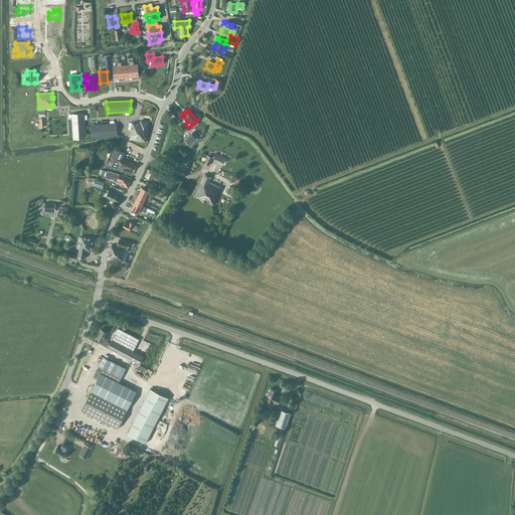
[(81,114),(72,115),(73,139),(80,139),(80,138),(86,137),(83,115),(81,115),(81,114)]
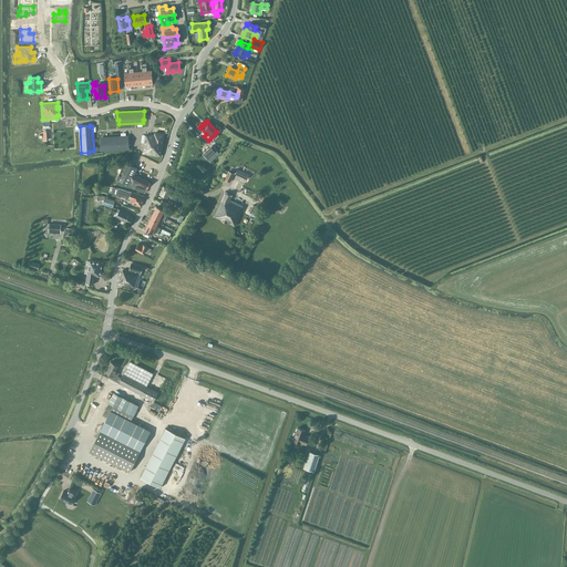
[(143,154),(161,156),(164,134),(155,133),(155,135),(151,135),(150,136),(146,135),(145,144),(144,144),(144,148),(143,154)]
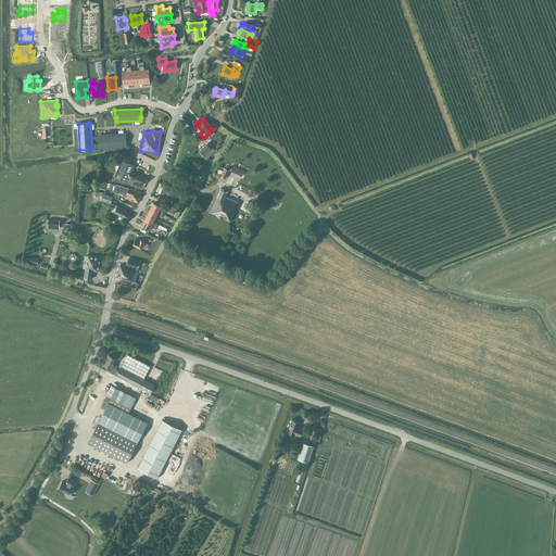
[(125,137),(124,134),(100,135),(100,140),(99,140),(100,148),(126,146),(126,137),(125,137)]
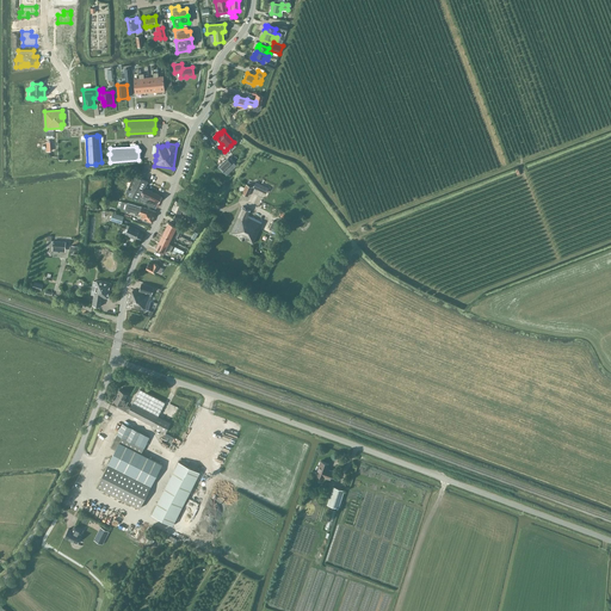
[(229,156),(218,167),(223,172),(234,162),(229,156)]
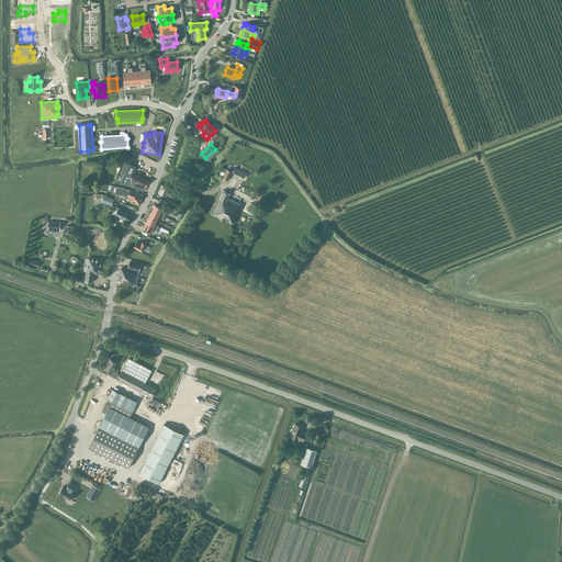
[(136,167),(124,161),(115,178),(143,191),(148,180),(133,172),(136,167)]
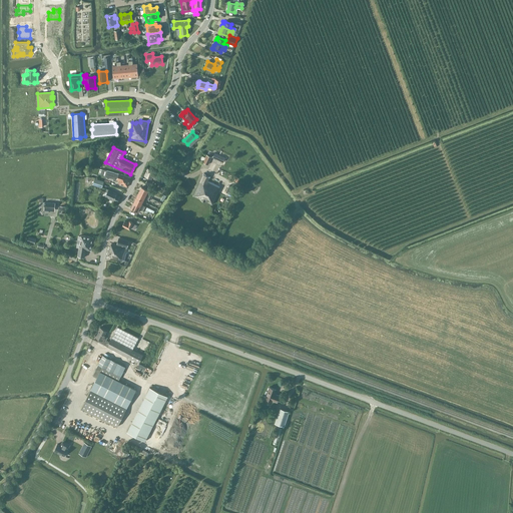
[(225,157),(214,152),(212,157),(223,162),(225,157)]
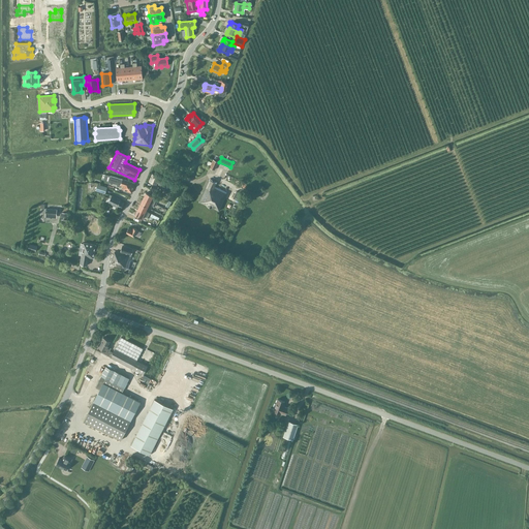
[(218,162),(213,159),(210,167),(215,169),(218,162)]
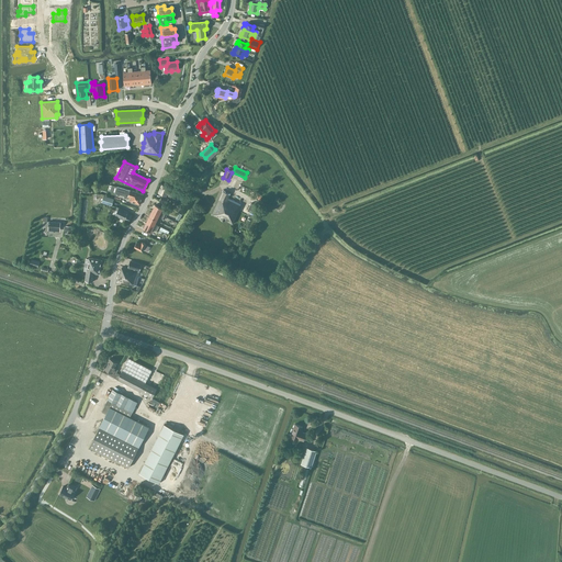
[(158,193),(167,197),(168,193),(179,198),(181,192),(170,188),(163,184),(158,193)]
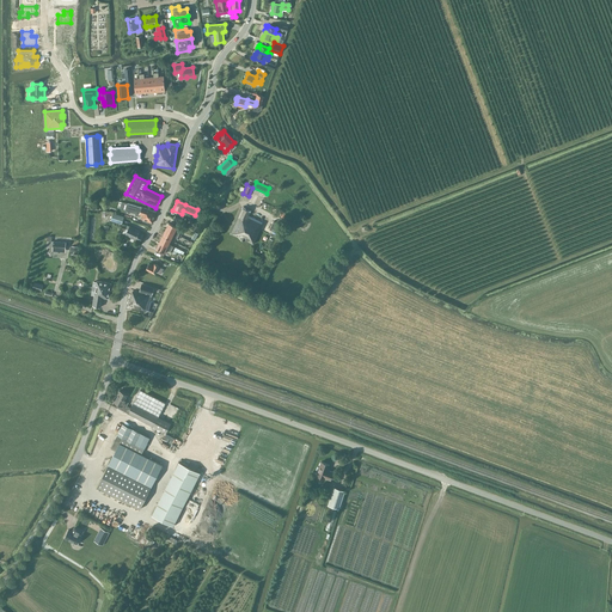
[(128,203),(126,210),(140,214),(142,215),(141,219),(153,224),(157,213),(145,208),(128,203)]
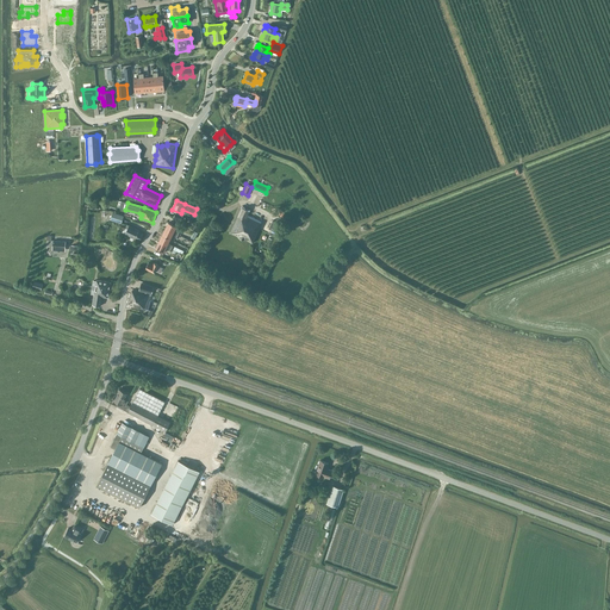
[(249,211),(241,207),(229,232),(251,243),(253,243),(260,229),(259,229),(261,223),(247,217),(249,211)]
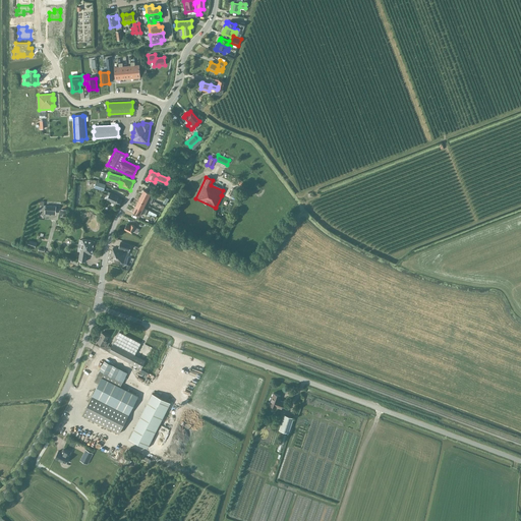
[(106,184),(97,181),(95,187),(104,190),(106,184)]
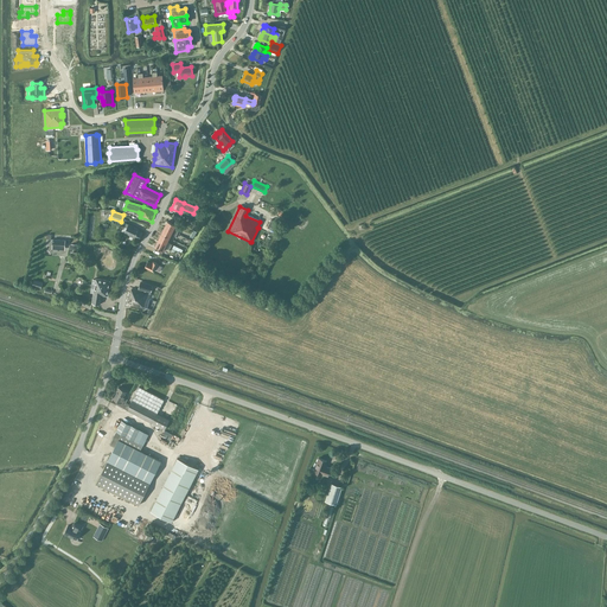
[(272,219),(267,228),(274,231),(279,223),(272,219)]
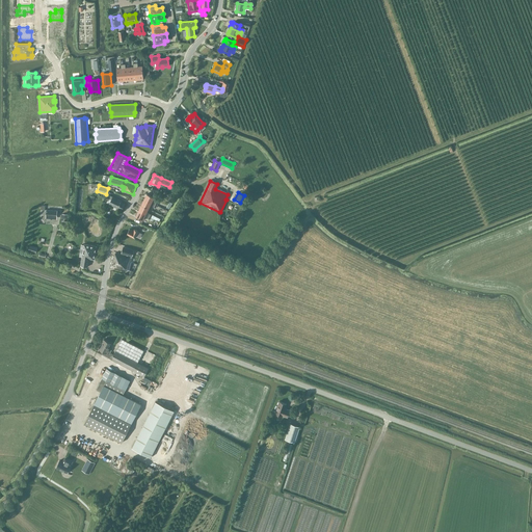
[(157,206),(158,204),(153,201),(154,197),(147,194),(144,200),(157,206)]
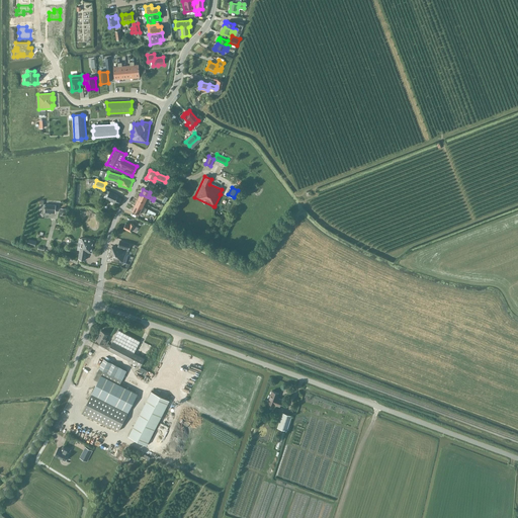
[(117,196),(118,195),(110,191),(109,191),(108,190),(106,193),(108,194),(106,198),(118,204),(121,198),(117,196)]
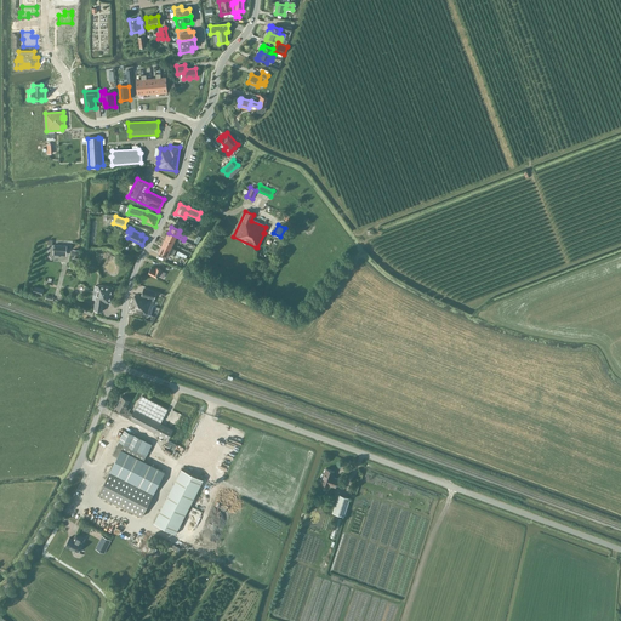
[(182,243),(183,240),(169,233),(165,239),(174,244),(176,240),(182,243)]
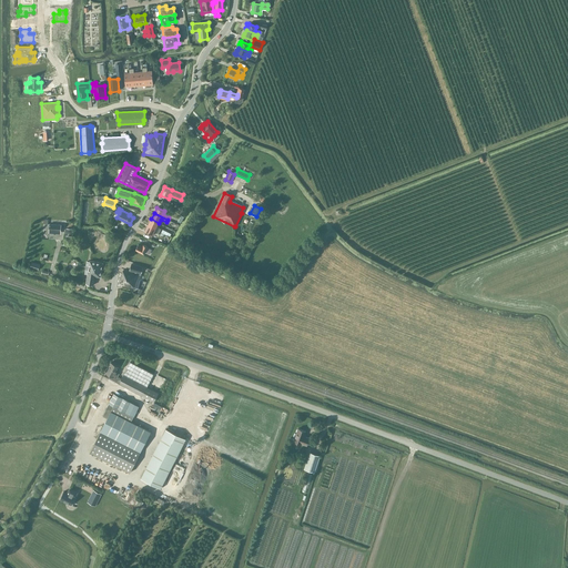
[(151,219),(148,225),(162,232),(165,234),(166,235),(168,234),(169,232),(158,226),(159,223),(151,219)]
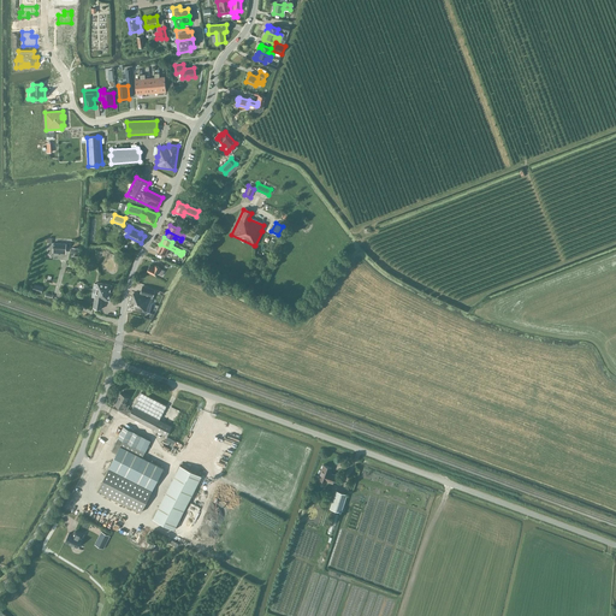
[(160,244),(158,250),(166,255),(167,252),(175,254),(176,252),(160,244)]
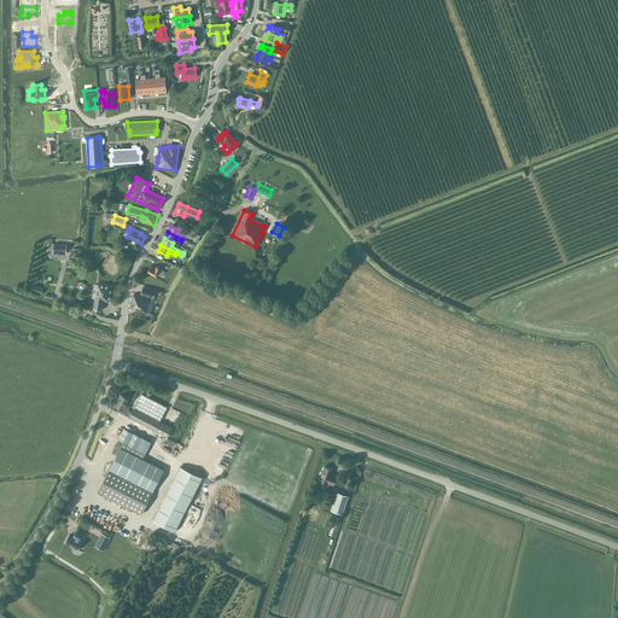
[(150,266),(147,273),(157,277),(158,274),(163,277),(165,272),(161,269),(161,268),(156,266),(155,268),(150,266)]
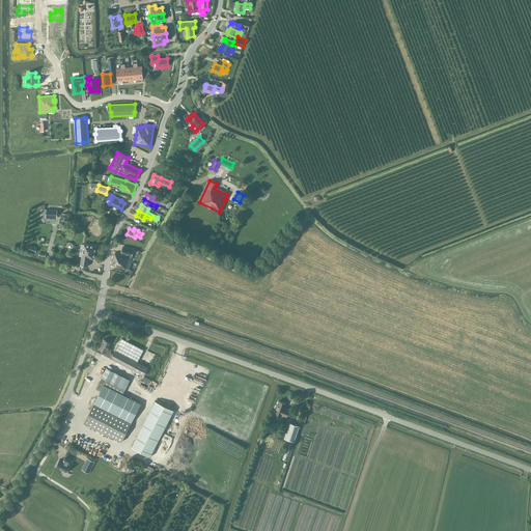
[(94,259),(96,246),(84,244),(84,246),(85,246),(83,256),(82,255),(80,266),(88,267),(89,258),(94,259)]
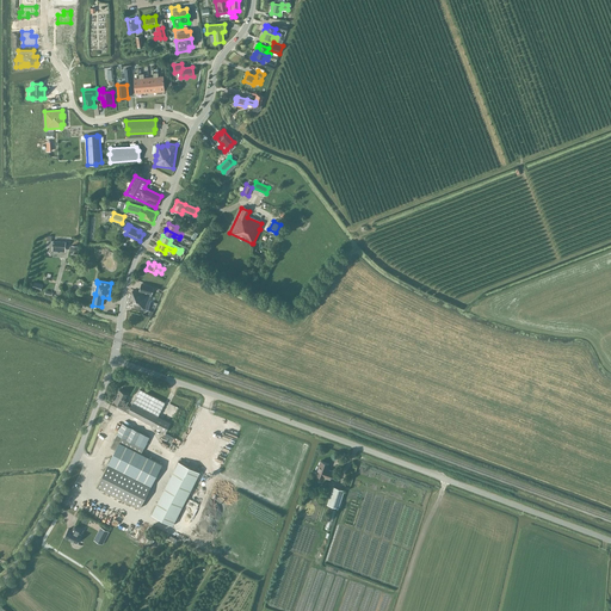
[(152,294),(153,294),(154,288),(142,284),(140,290),(140,292),(133,290),(133,291),(131,295),(130,295),(128,306),(144,309),(148,310),(150,302),(150,301),(152,296),(152,294)]
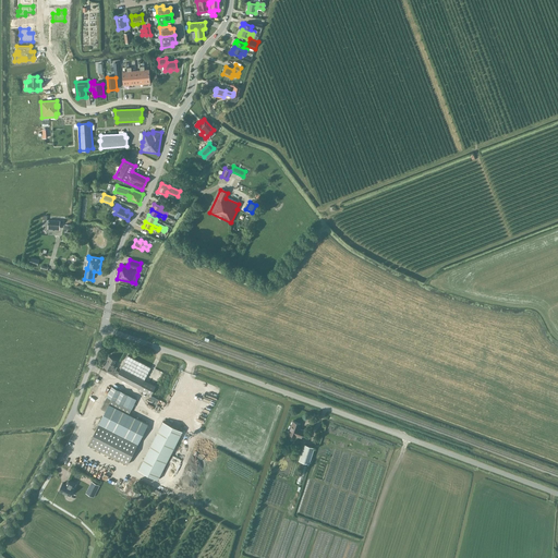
[(152,368),(129,355),(117,377),(152,396),(156,387),(145,380),(152,368)]
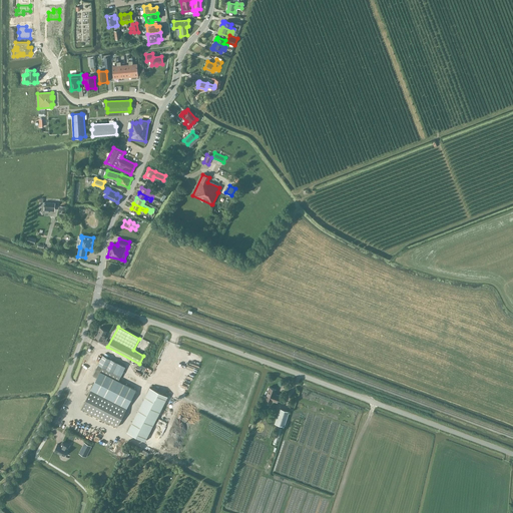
[(95,337),(100,339),(98,342),(105,345),(106,343),(105,343),(108,338),(107,337),(107,336),(105,335),(107,331),(100,328),(95,337)]
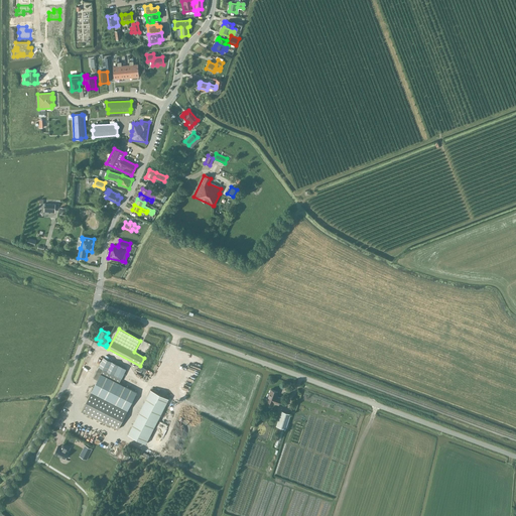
[(96,371),(101,373),(82,409),(118,429),(137,392),(119,383),(127,369),(104,357),(96,371)]
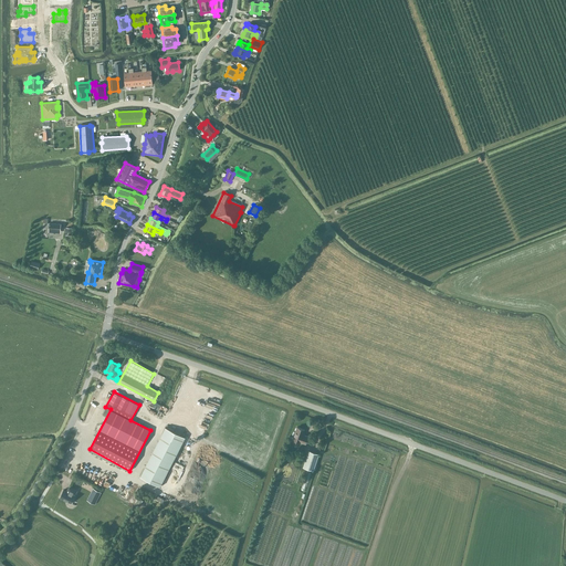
[(160,486),(186,438),(165,427),(140,477),(160,486)]
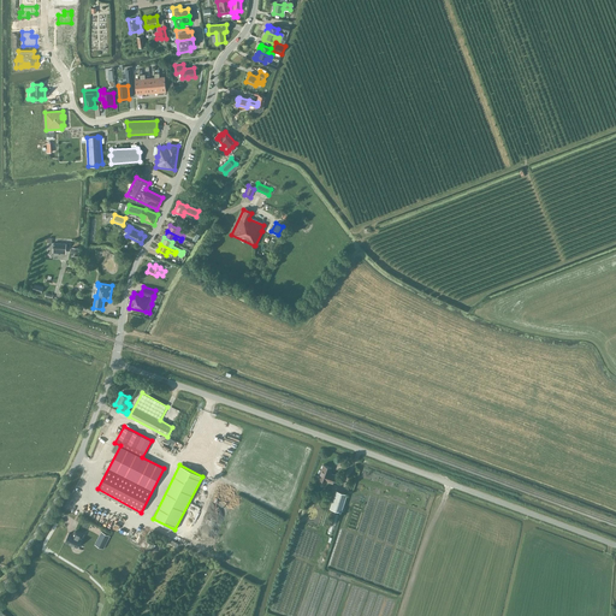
[(319,474),(320,474),(319,479),(327,481),(333,484),(336,475),(330,473),(332,468),(324,465),(321,471),(320,471),(319,474)]
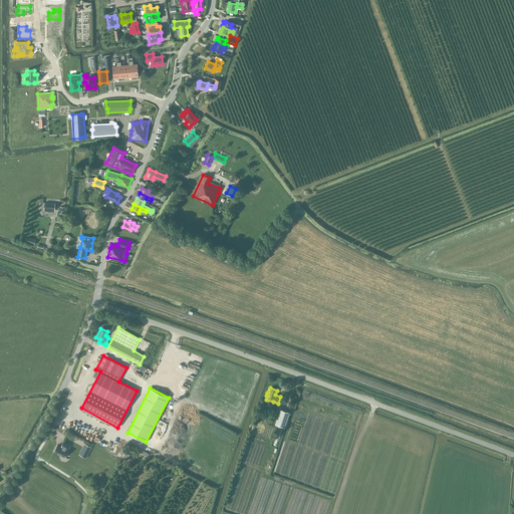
[(280,409),(275,425),(285,428),(290,413),(280,409)]
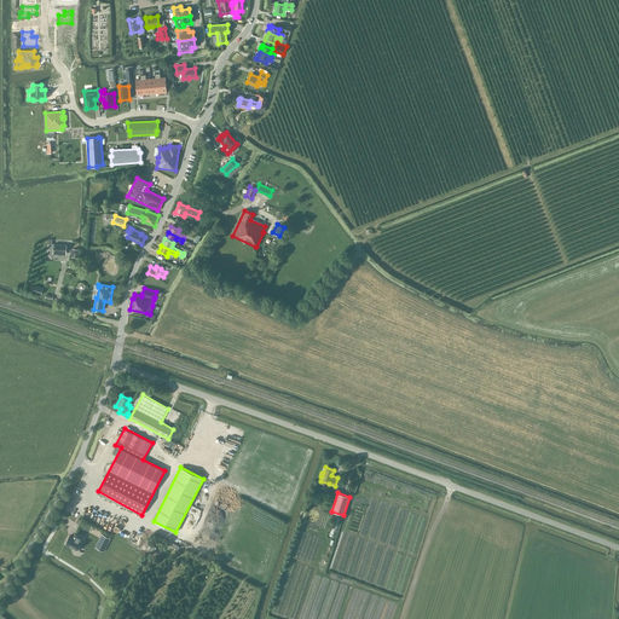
[(322,516),(322,515),(322,514),(322,513),(320,512),(320,510),(318,508),(316,508),(314,507),(313,507),(311,508),(310,508),(308,509),(307,510),(306,512),(306,514),(306,515),(306,516),(306,519),(307,520),(308,521),(308,522),(311,522),(312,524),(313,524),(316,524),(317,524),(319,522),(319,521),(320,520),(322,519),(322,516)]
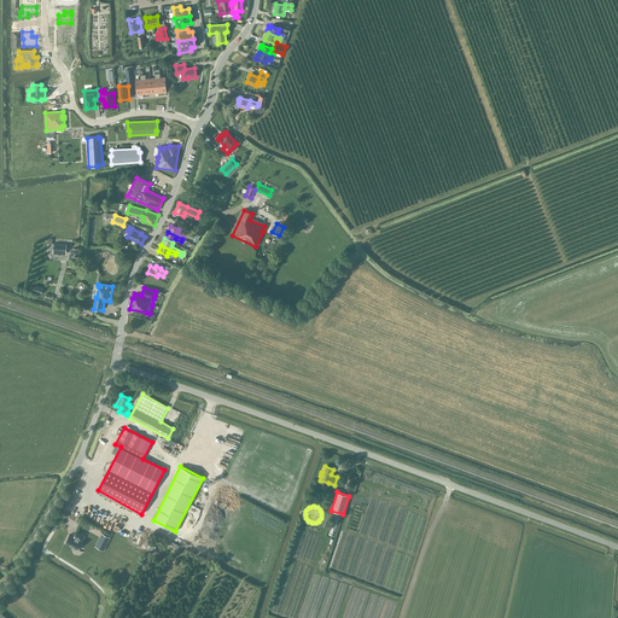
[(334,513),(328,535),(333,536),(339,516),(334,513)]
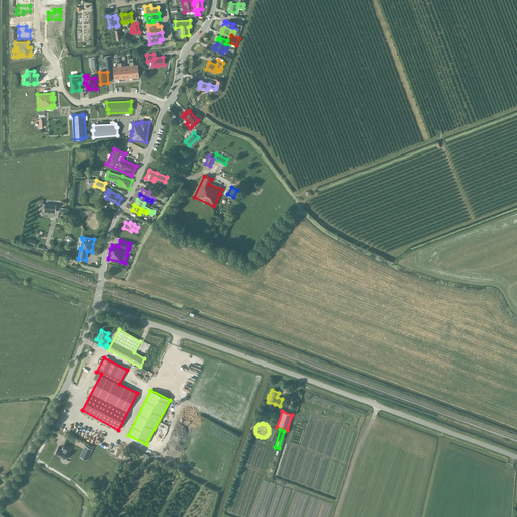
[(58,447),(55,454),(66,459),(69,453),(69,452),(71,448),(65,445),(63,444),(61,449),(58,447)]
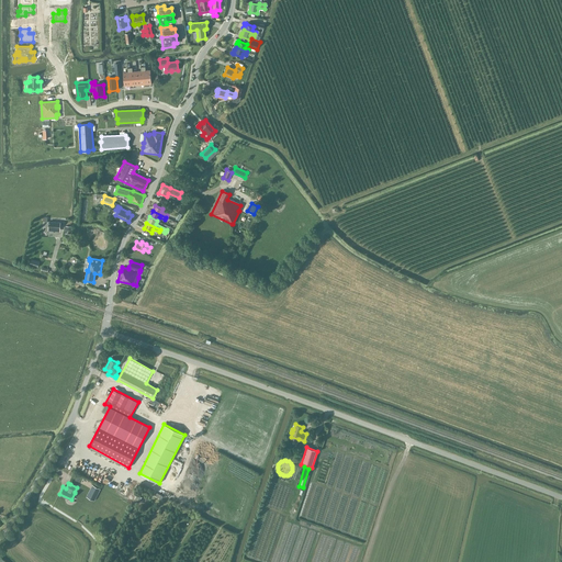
[(94,486),(89,497),(94,501),(100,489),(94,486)]
